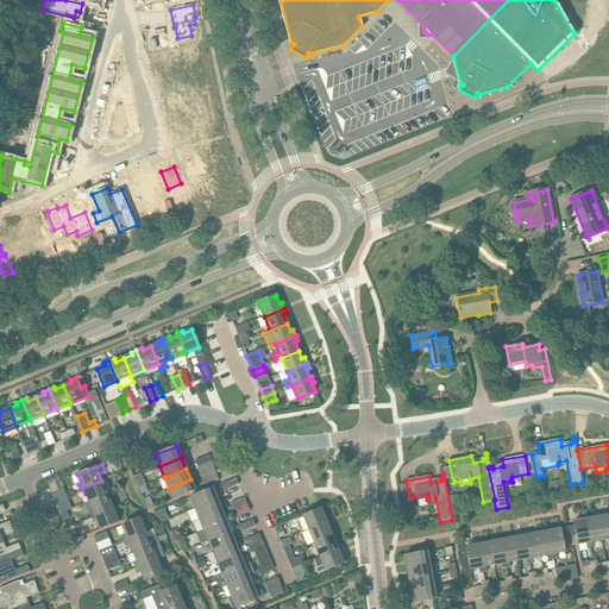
[(174,500),(195,490),(190,479),(169,489),(174,500)]
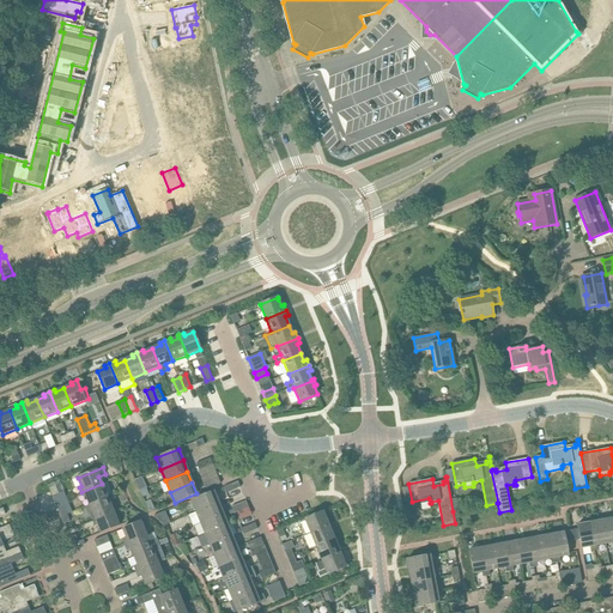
[(90,505),(108,498),(102,484),(82,492),(84,498),(86,497),(90,505)]
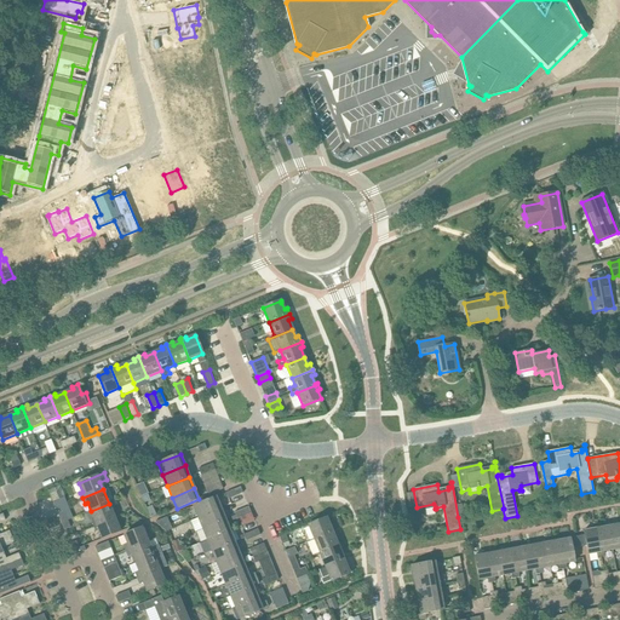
[(199,517),(220,509),(216,497),(194,506),(199,517)]
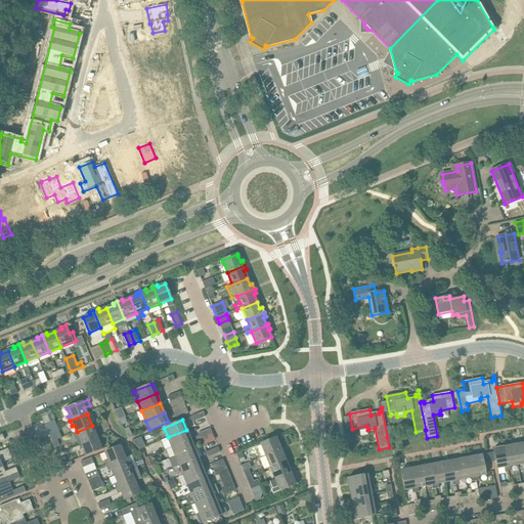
[(79,444),(96,437),(92,426),(77,432),(80,439),(77,440),(79,444)]
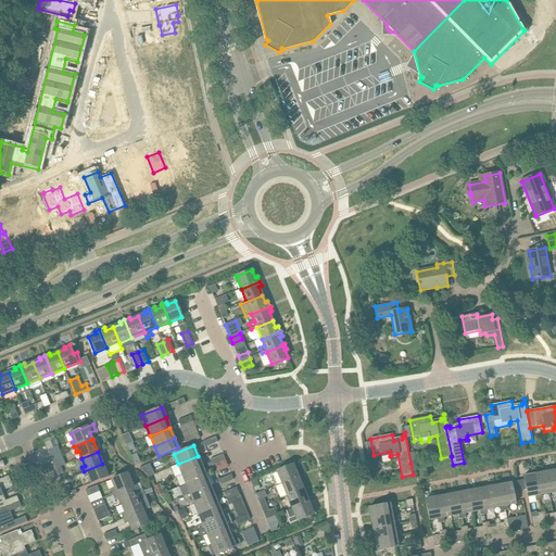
[(182,475),(202,467),(198,456),(178,464),(182,475)]
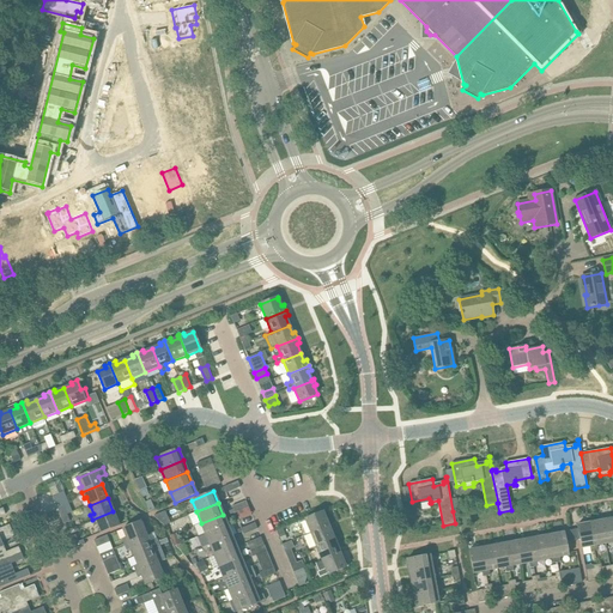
[(101,533),(119,526),(113,511),(92,520),(95,526),(97,525),(101,533)]
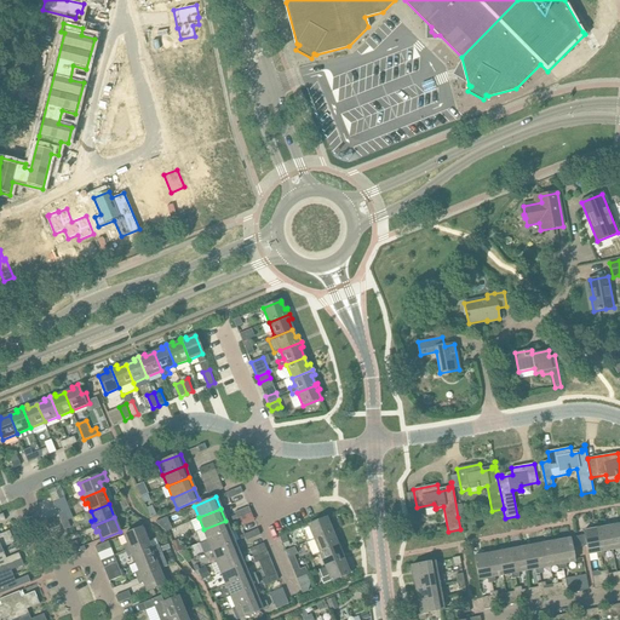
[(167,517),(155,522),(159,526),(166,532),(172,529),(167,517)]
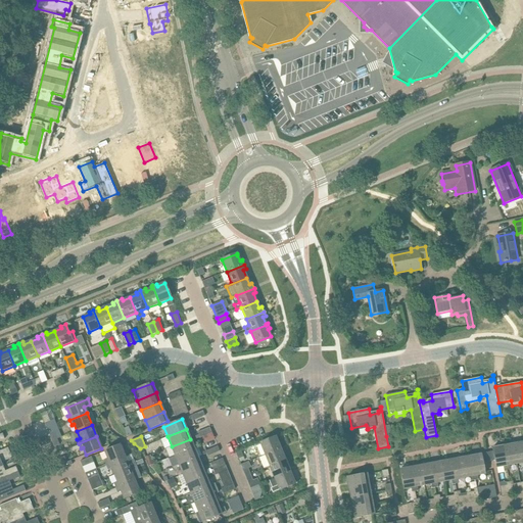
[(266,456),(283,447),(281,443),(279,444),(276,436),(260,443),(266,456)]
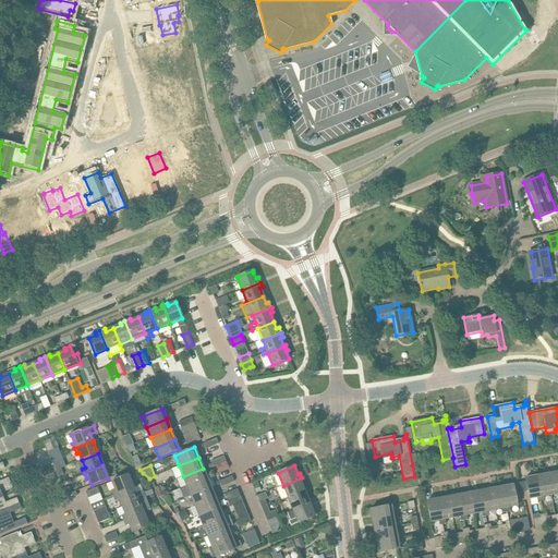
[(186,486),(207,478),(203,469),(183,476),(186,486)]
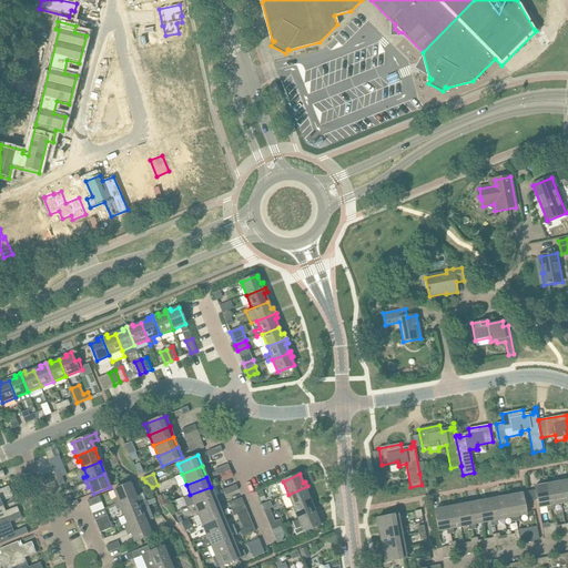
[(567,482),(567,480),(557,483),(561,504),(567,503),(567,482)]
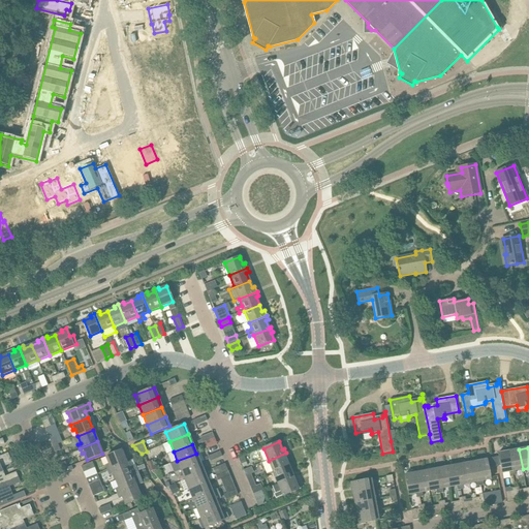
[(516,471),(523,469),(519,449),(508,452),(514,475),(517,475),(516,471)]
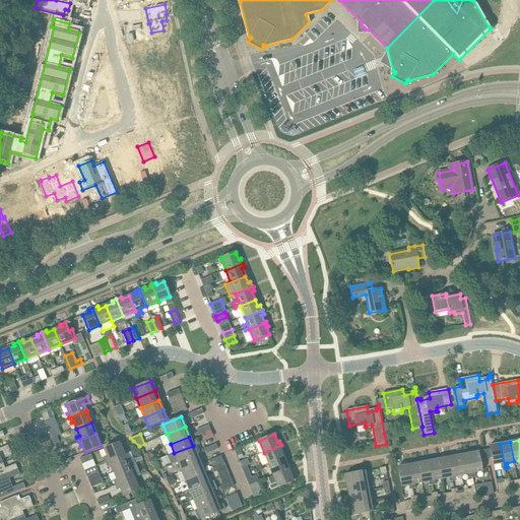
[(107,462),(124,455),(119,443),(104,449),(107,456),(105,457),(107,462)]
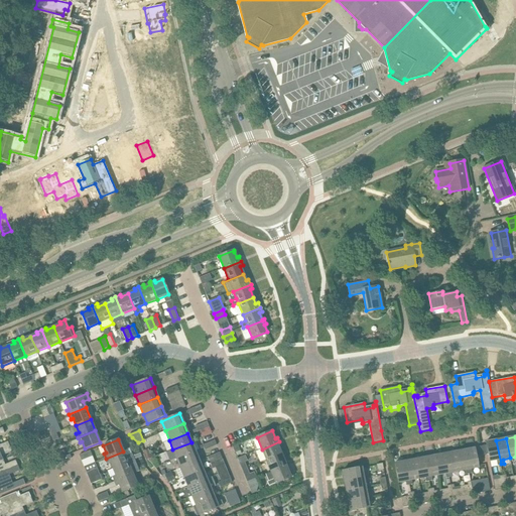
[(487,445),(479,447),(481,457),(488,455),(490,462),(497,461),(497,465),(501,464),(496,440),(486,441),(487,445)]
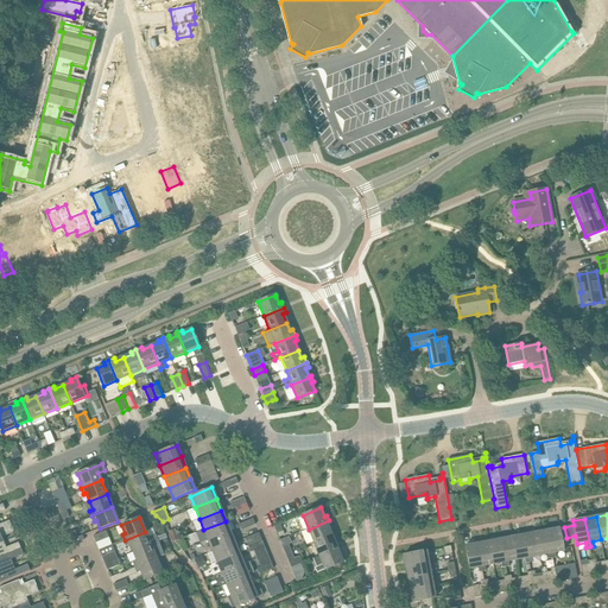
[(0,531),(12,526),(10,520),(0,524),(0,531)]
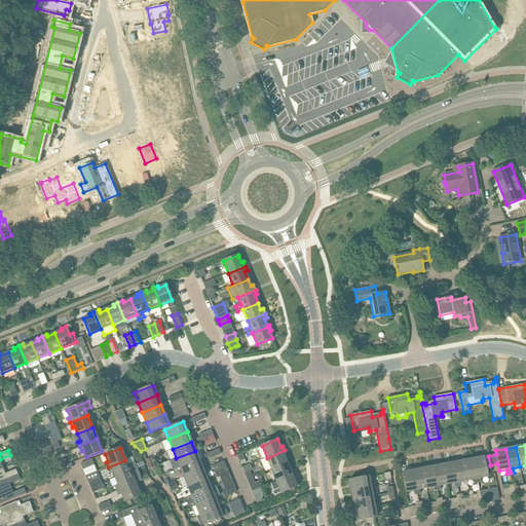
[(271,470),(287,463),(284,456),(287,455),(285,450),(267,458),(261,460),(266,472),(271,470)]
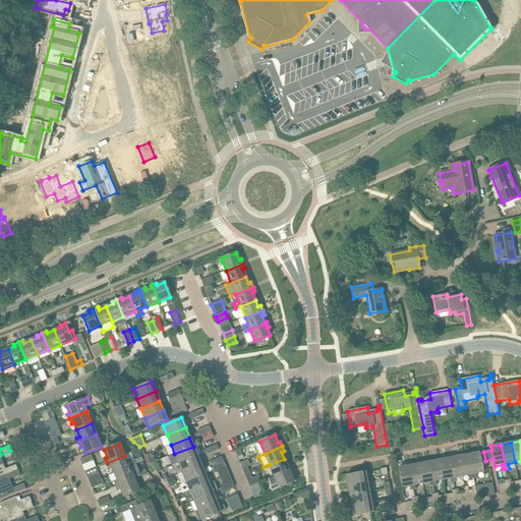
[(178,464),(197,456),(193,447),(174,454),(178,464)]
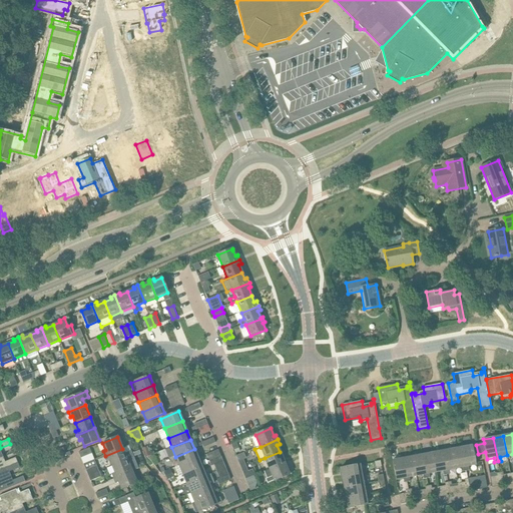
[(0,448),(0,459),(3,458),(2,454),(12,449),(10,444),(0,448)]
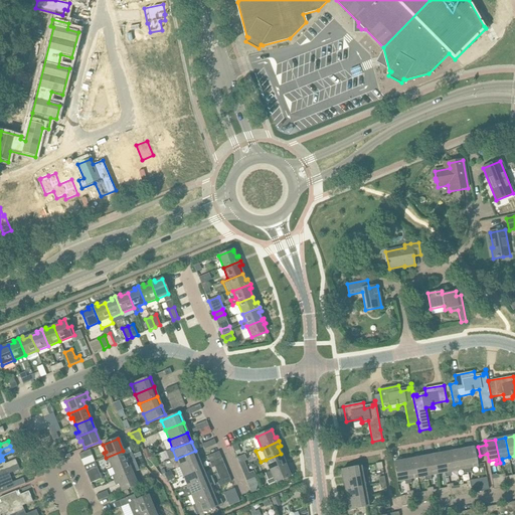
[(478,467),(477,465),(474,448),(464,449),(468,473),(471,473),(471,469),(478,467)]
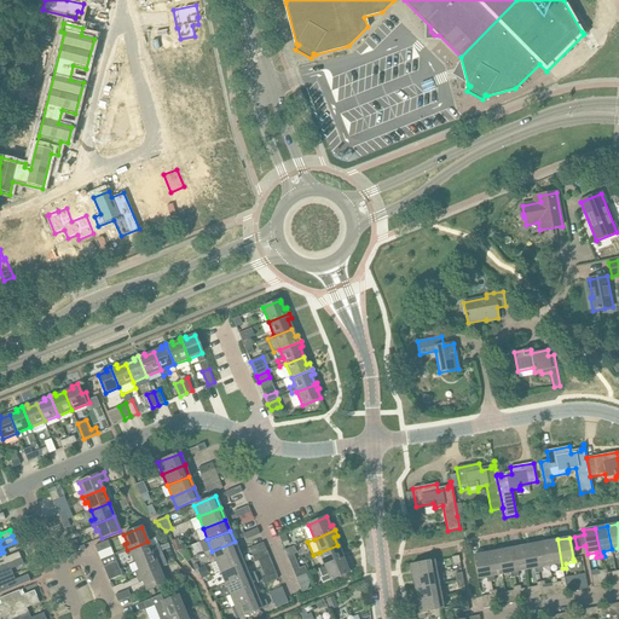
[(559,570),(562,568),(557,539),(545,542),(550,566),(557,565),(559,570)]
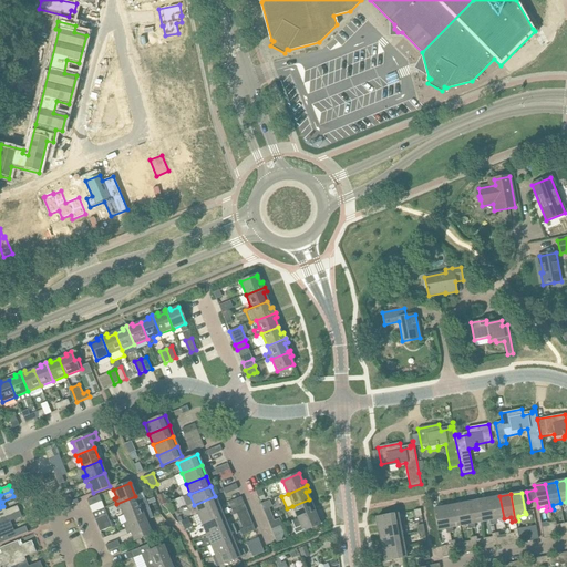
[(86,500),(90,506),(102,502),(99,495),(86,500)]
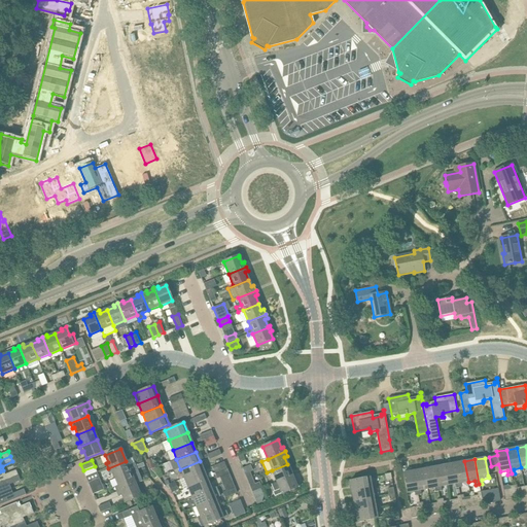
[(135,463),(128,466),(126,461),(108,468),(110,472),(112,471),(115,479),(135,471),(137,469),(135,463)]
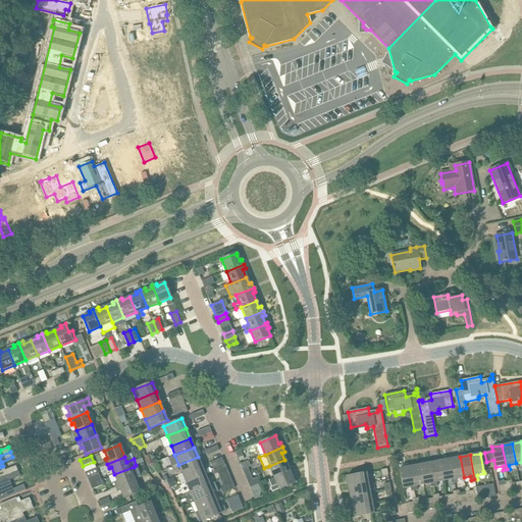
[(183,474),(202,466),(198,457),(178,465),(183,474)]
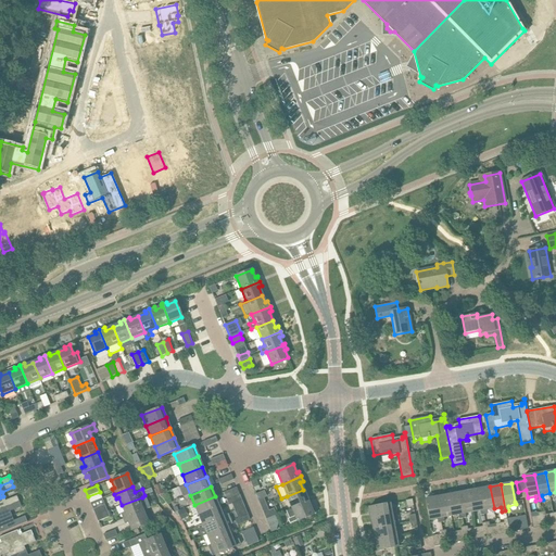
[(237,487),(224,492),(227,500),(234,497),(236,503),(242,500),(237,487)]
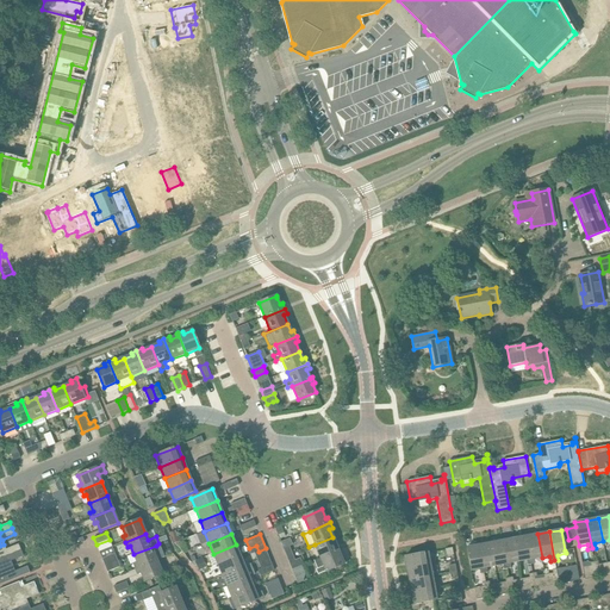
[(534,559),(542,558),(537,534),(526,536),(531,565),(535,564),(534,559)]
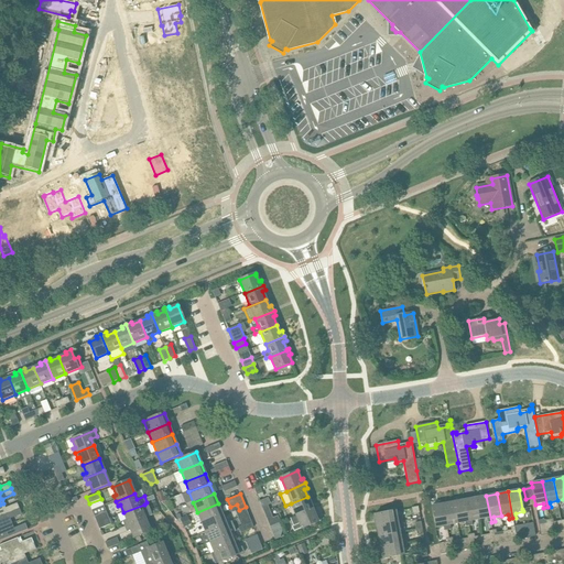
[(487,522),(491,522),(486,496),(475,498),(479,520),(487,518),(487,522)]
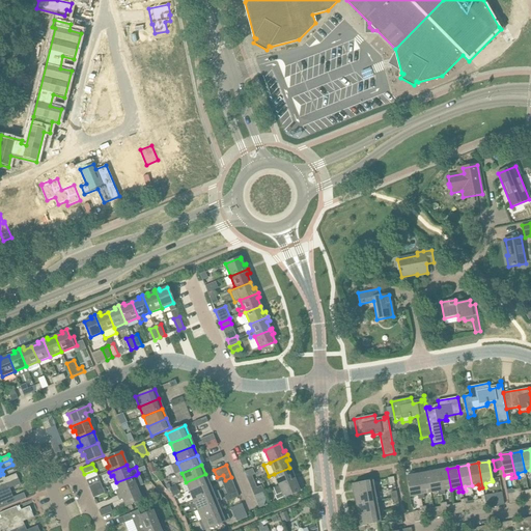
[(279,485),(297,478),(295,474),(292,474),(289,468),(274,474),(279,485)]
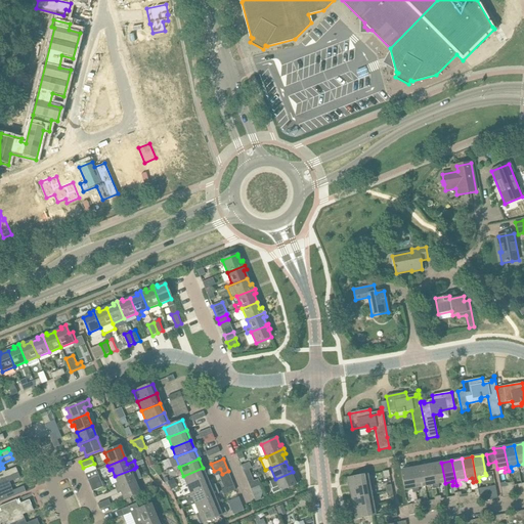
[(438,484),(445,483),(441,463),(431,465),(436,488),(439,488),(438,484)]
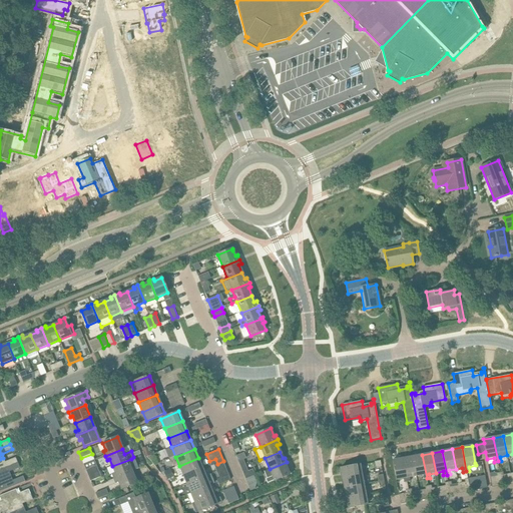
[(424,479),(427,478),(422,455),(413,457),(416,476),(423,475),(424,479)]
